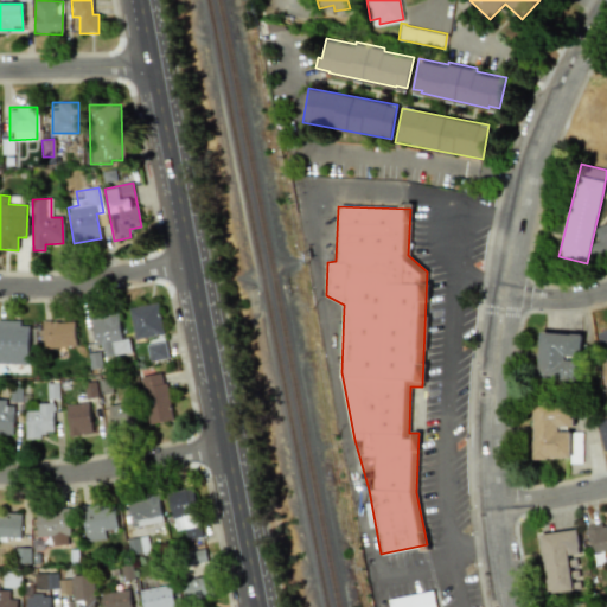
[(595,227),(598,225),(606,222),(606,257),(590,262),(587,263),(595,227)]
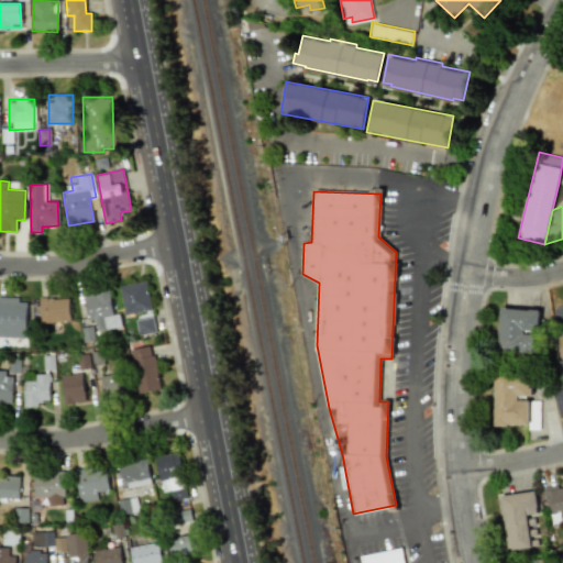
[(123,315),(151,311),(147,282),(120,285),(123,315)]
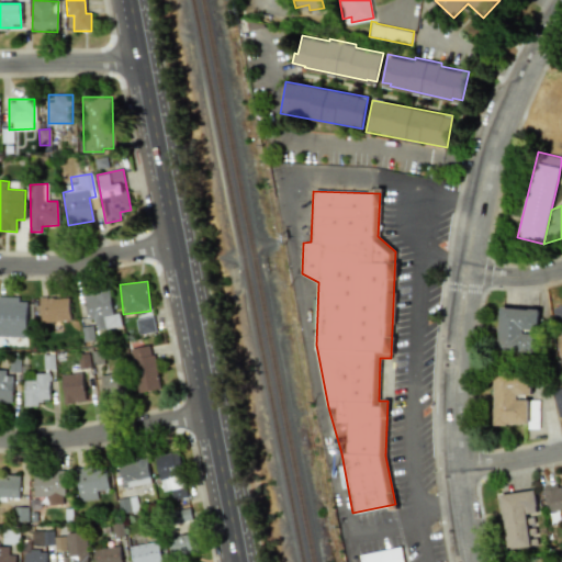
[(121,327),(117,314),(112,314),(109,291),(83,294),(87,321),(93,319),(96,332),(121,327)]
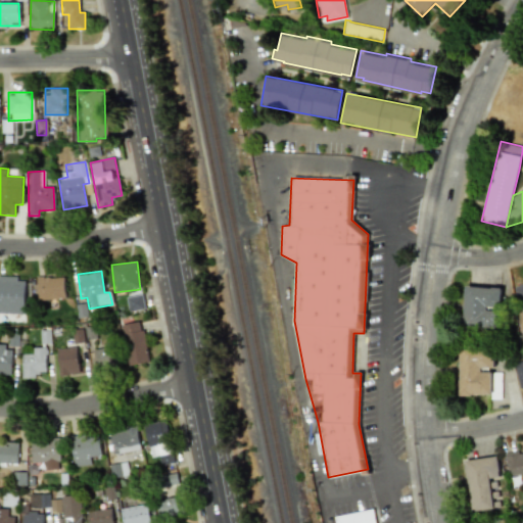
[(38,300),(64,298),(62,276),(36,278),(38,300)]
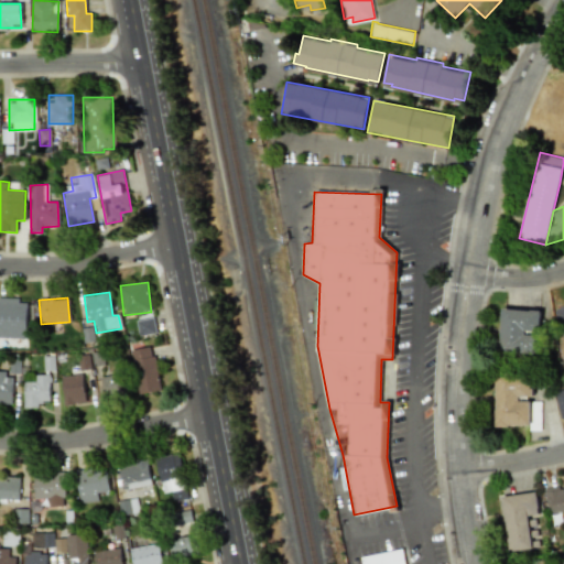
[(0,337),(25,338),(26,300),(0,299),(0,337)]
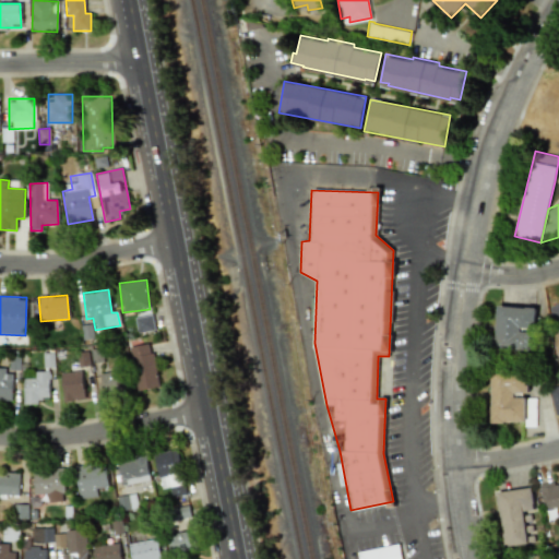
[(558,337),(548,307),(558,304),(558,337)]
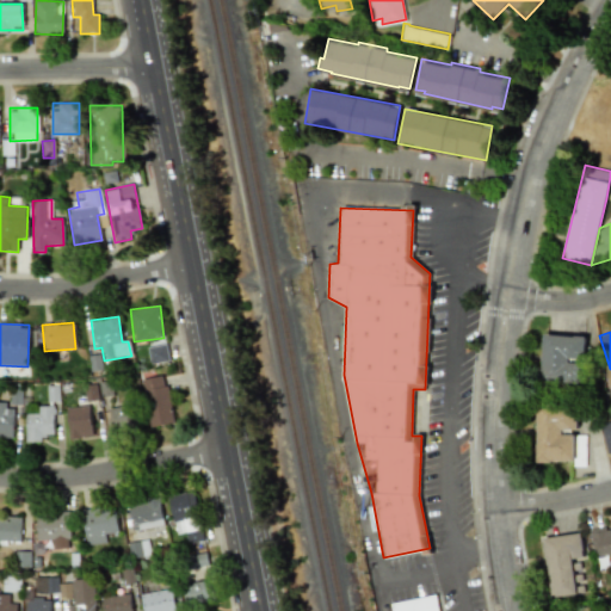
[(543,334),(586,337),(582,382),(541,380),(543,334)]
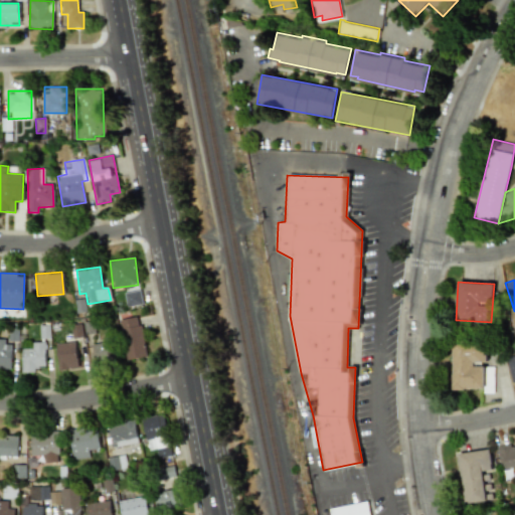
[(124,293),(126,307),(142,304),(140,291),(124,293)]
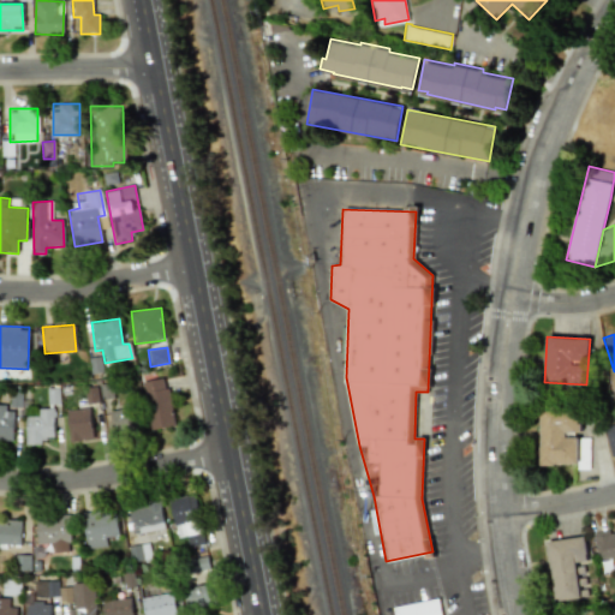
[(142,382),(150,431),(174,427),(166,377),(142,382)]
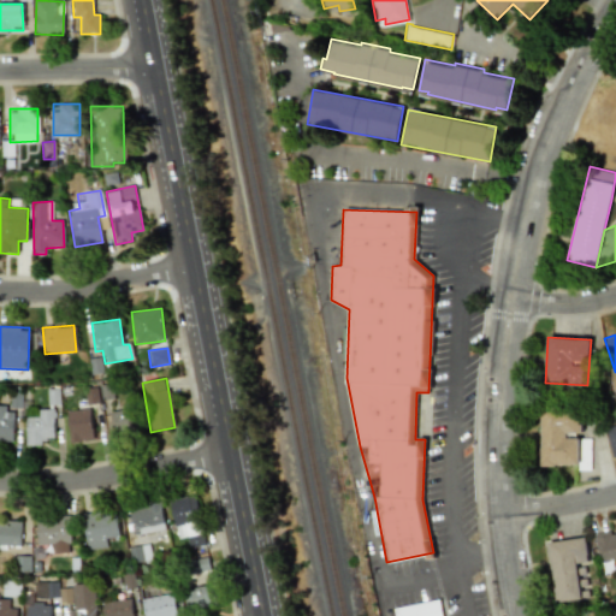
[(578,406),(578,466),(542,466),(542,406),(578,406)]
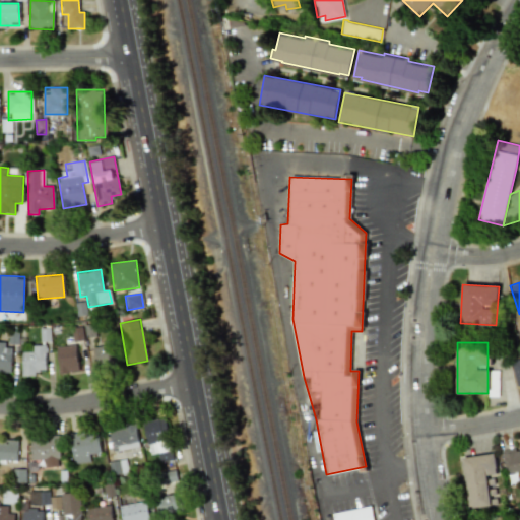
[(0,343),(0,372),(10,373),(11,344),(0,343)]
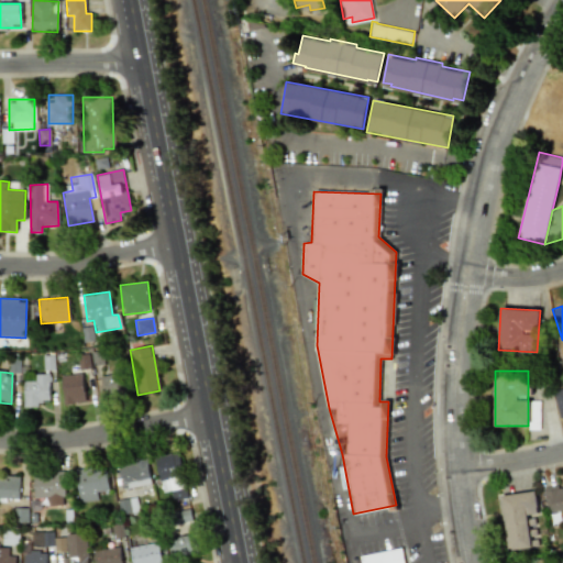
[(128,395),(123,372),(100,376),(105,399),(128,395)]
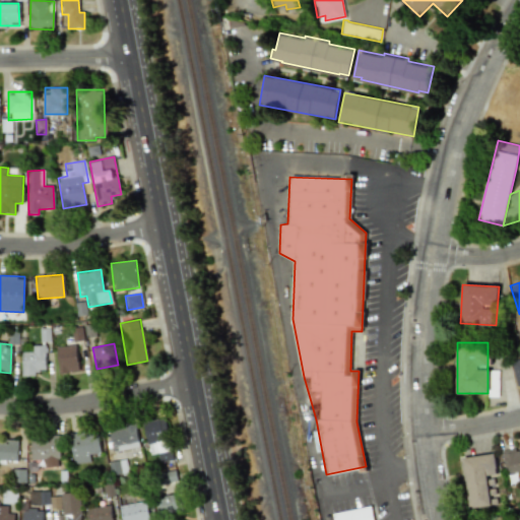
[(21,376),(36,376),(36,370),(46,370),(46,345),(33,345),(33,352),(21,352),(21,376)]
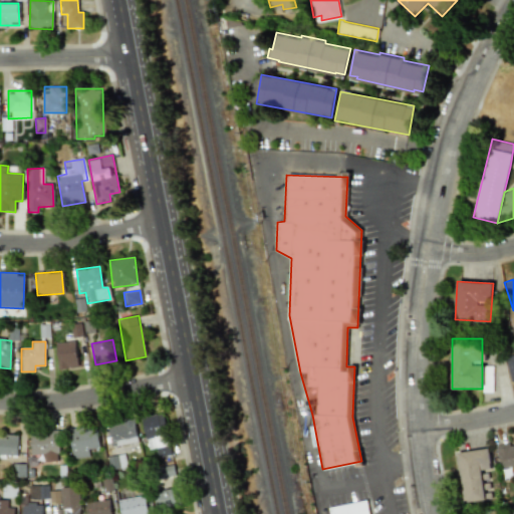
[(55,342),(57,369),(77,367),(75,341),(55,342)]
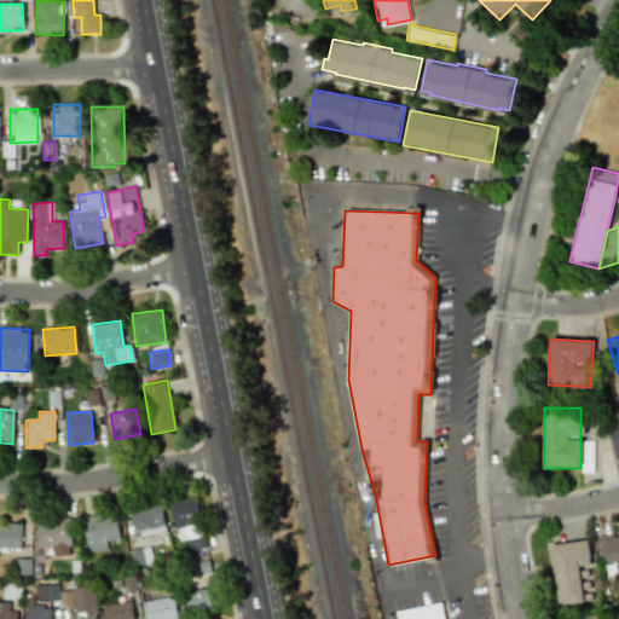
[(607,429),(618,426),(618,457),(615,458),(607,429)]
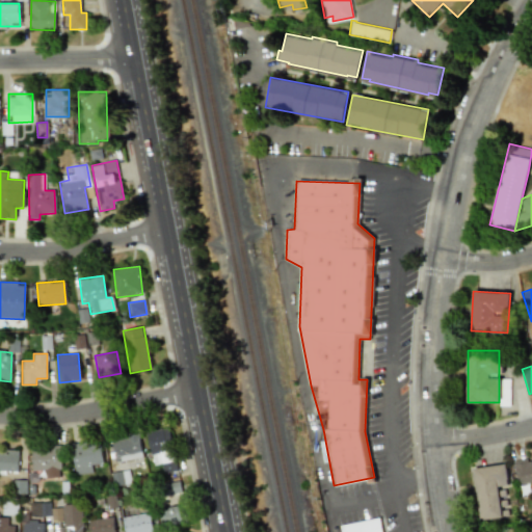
[(145,432),(153,466),(160,463),(163,476),(178,473),(167,427),(145,432)]
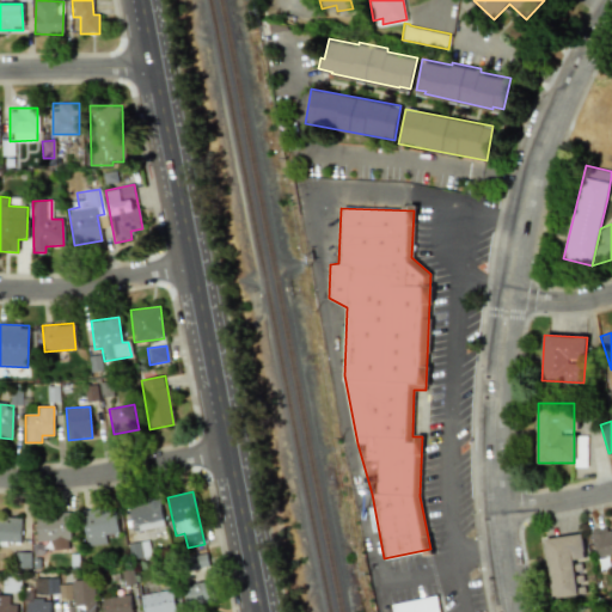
[(129,503),(132,531),(163,527),(159,500),(129,503)]
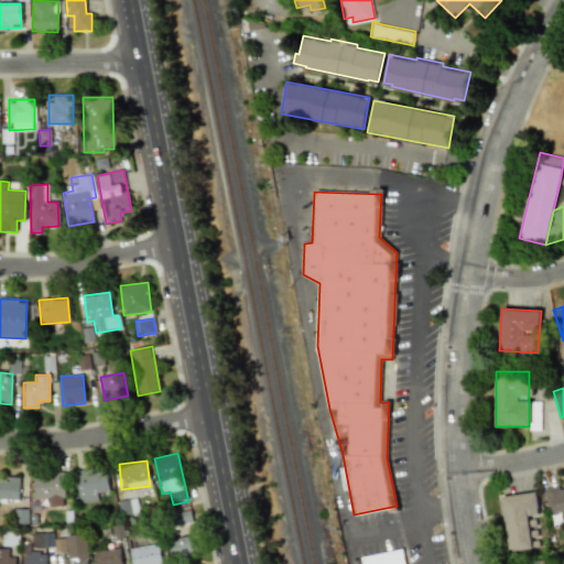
[(97,502),(96,494),(108,492),(106,467),(75,470),(78,503),(97,502)]
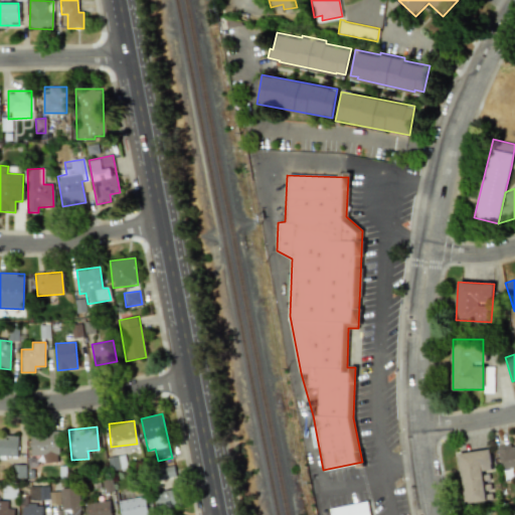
[(30,432),(31,455),(43,454),(43,462),(58,462),(58,432),(30,432)]
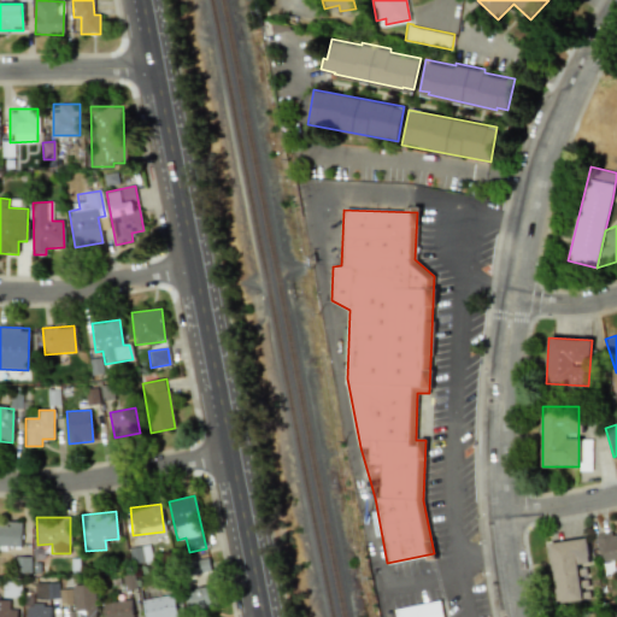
[(21,519),(0,519),(0,546),(21,547),(21,519)]
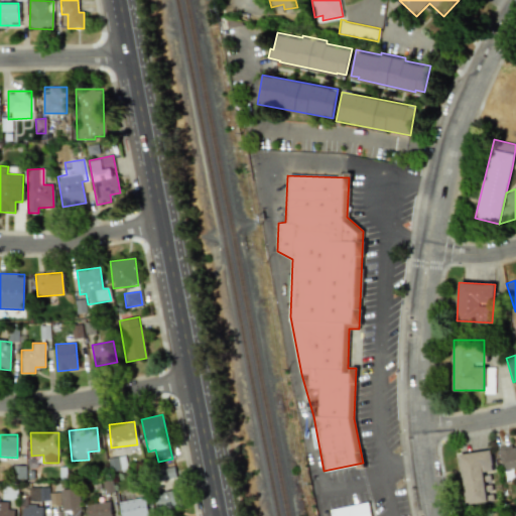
[(515,449),(514,450),(512,443),(497,447),(502,470),(510,469),(512,477),(515,476),(515,449)]
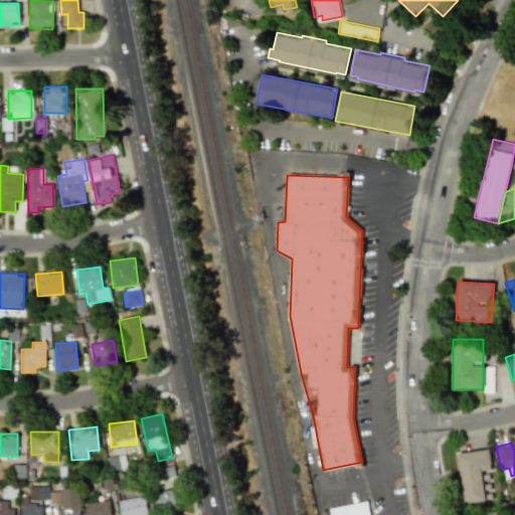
[(463,503),(492,500),(490,481),(482,482),(481,471),(491,470),(489,449),(458,453),(463,503)]
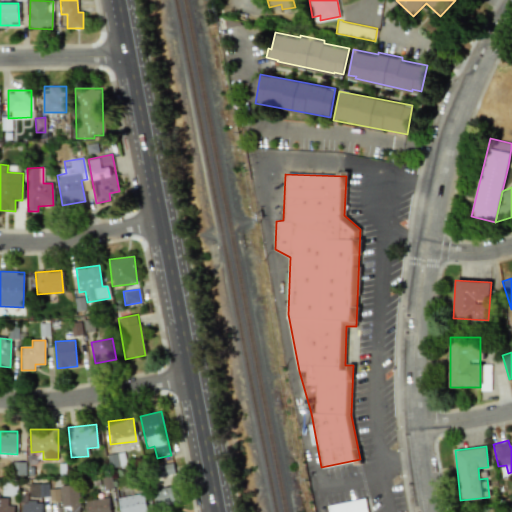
[(108,468),(125,466),(123,452),(106,455),(108,468)]
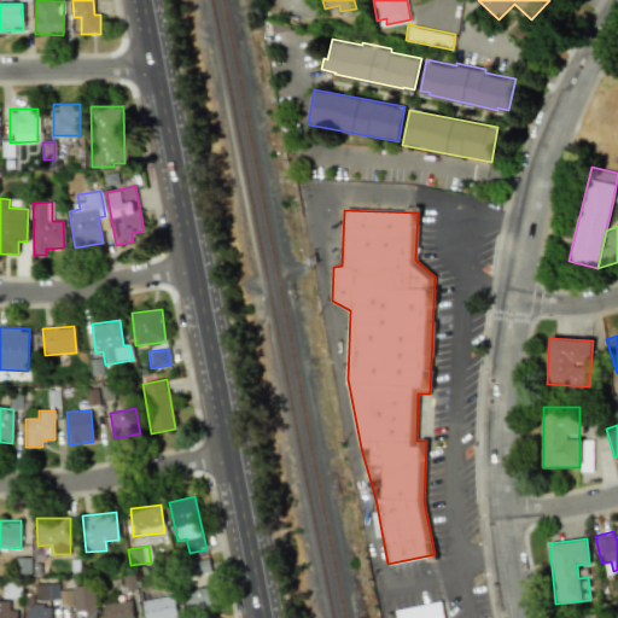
[(210,573),(208,559),(192,563),(194,577),(210,573)]
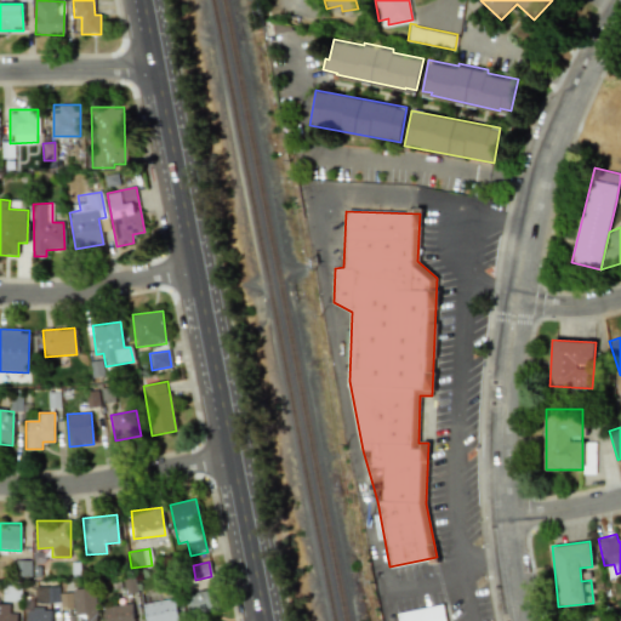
[(34,602),(56,603),(57,587),(35,587),(34,602)]
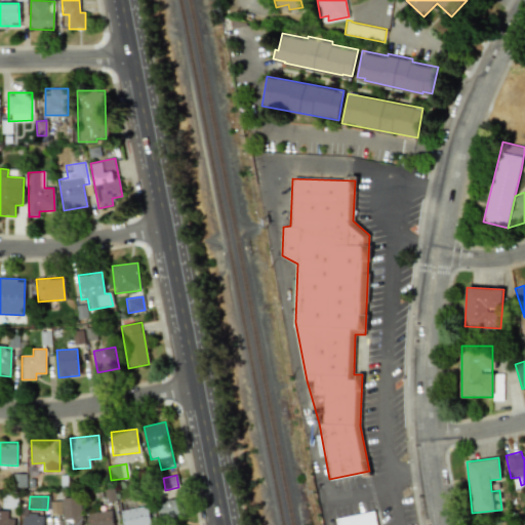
[(81,524),(80,497),(62,497),(63,519),(59,520),(59,524),(81,524)]
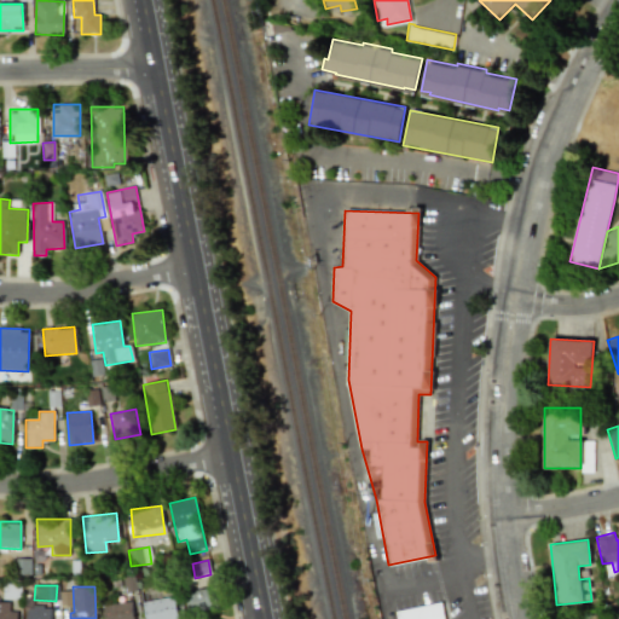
[(217,611),(212,588),(185,591),(190,615),(217,611)]
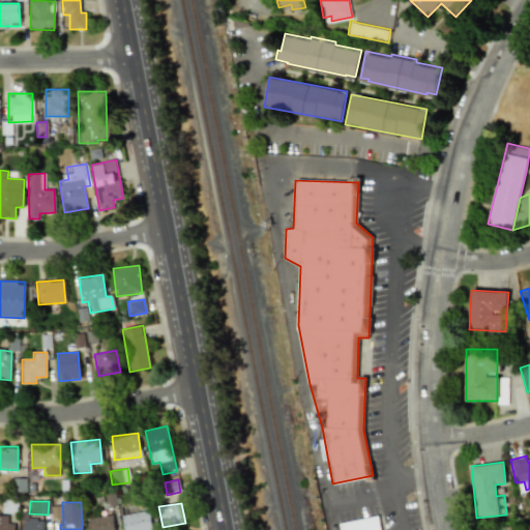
[(121,516),(123,529),(151,529),(148,510),(121,516)]
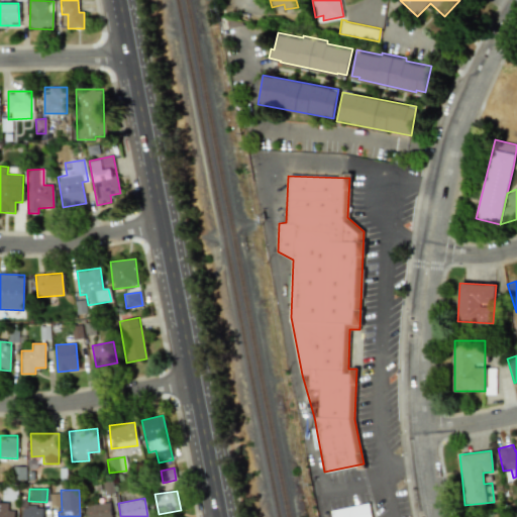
[(7,503),(0,502),(0,516),(13,516),(13,511),(7,511),(7,503)]
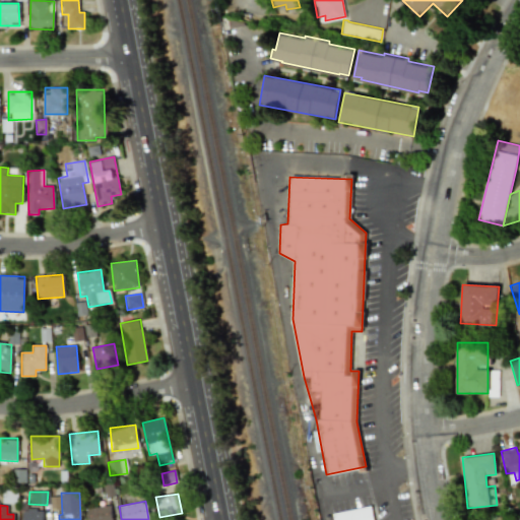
[(112,519),(111,506),(86,508),(87,519),(112,519)]
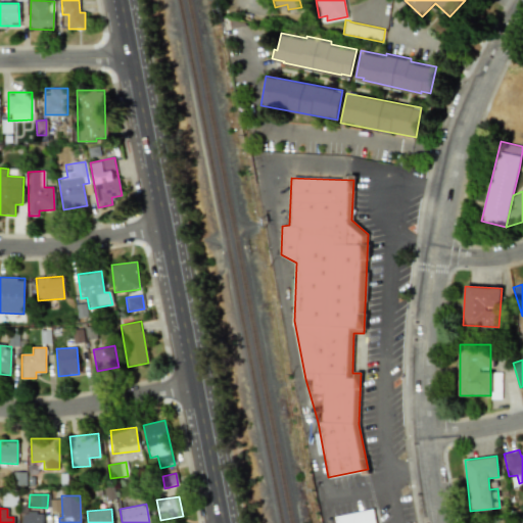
[(333,522),(332,517),(372,510),(374,522),(333,522)]
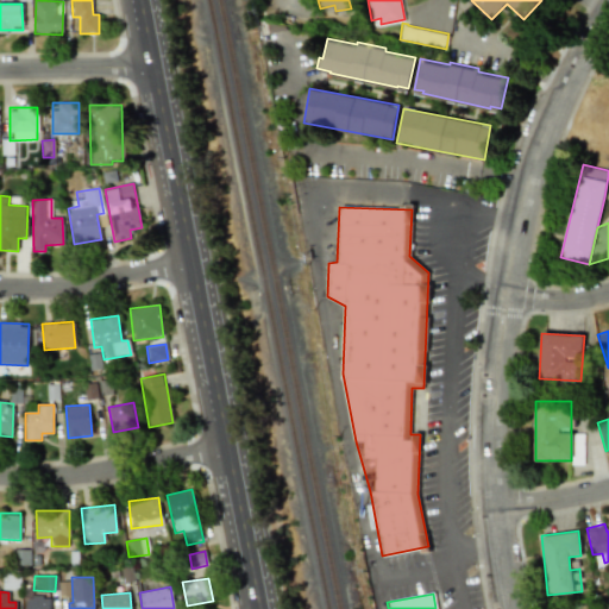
[(25,597),(25,608),(49,608),(49,597),(25,597)]
